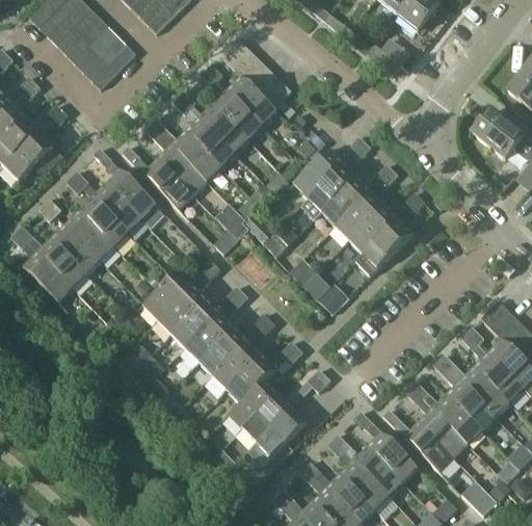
[(38,27),(56,9),(47,0),(29,18),(38,27)]
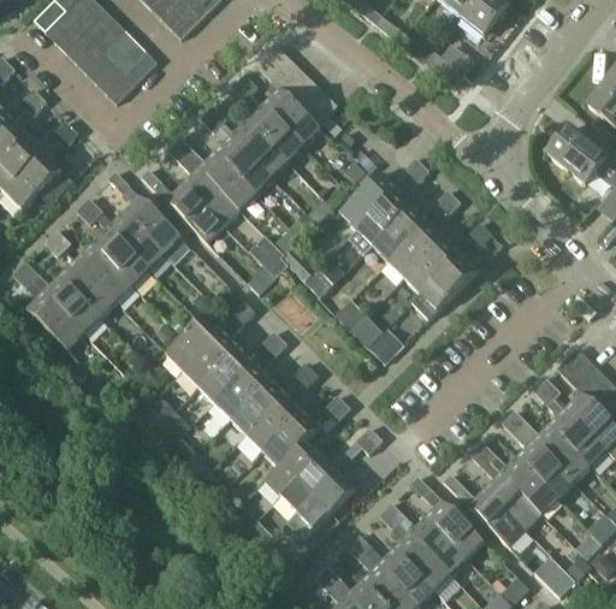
[(65,11),(75,0),(54,0),(65,11)]
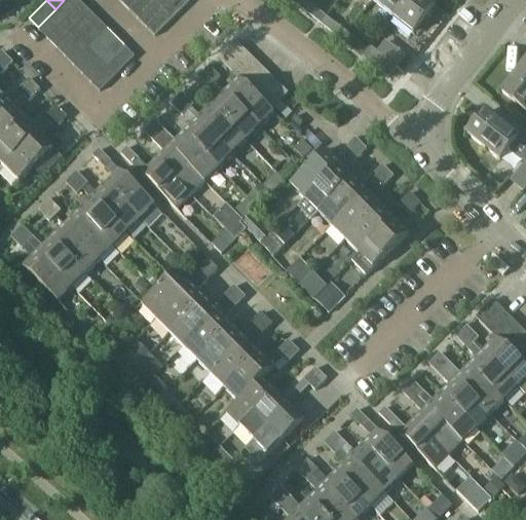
[(64,17),(80,0),(64,0),(55,9),(58,11),(64,17)]
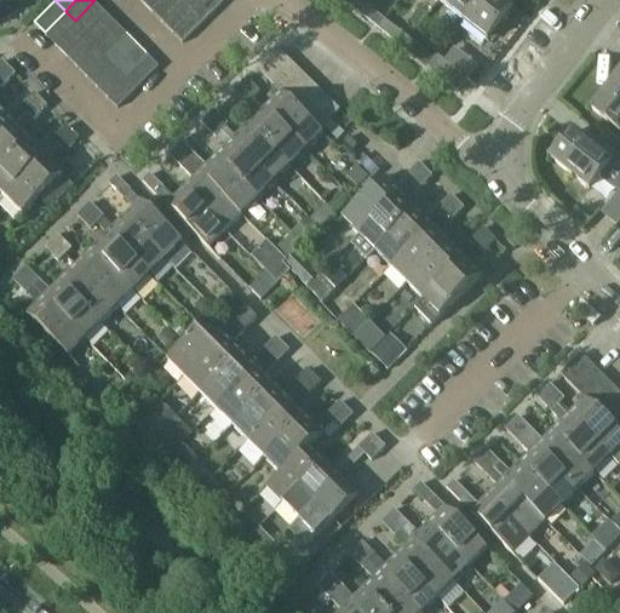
[(86,32),(108,11),(97,0),(95,0),(75,21),(86,32)]
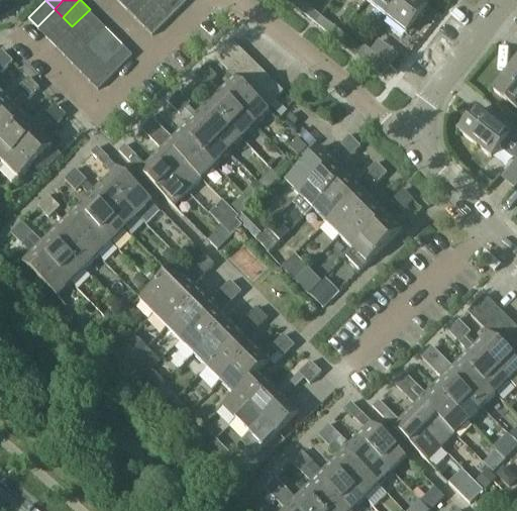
[(131,0),(126,6),(134,14),(149,0),(131,0)]
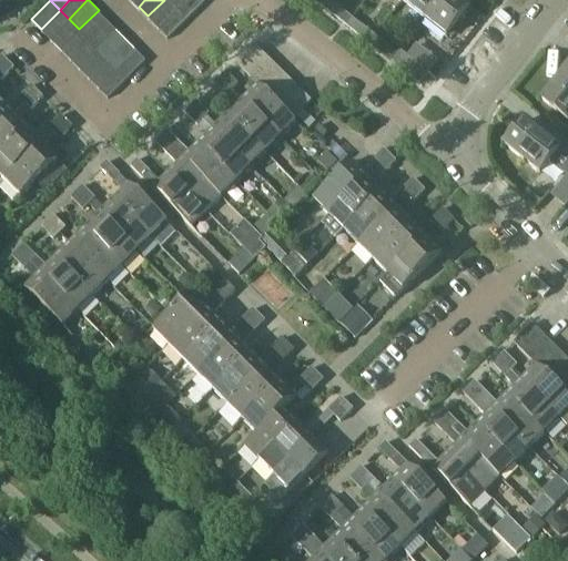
[(175,7),(169,0),(164,0),(148,16),(158,26),(175,7)]
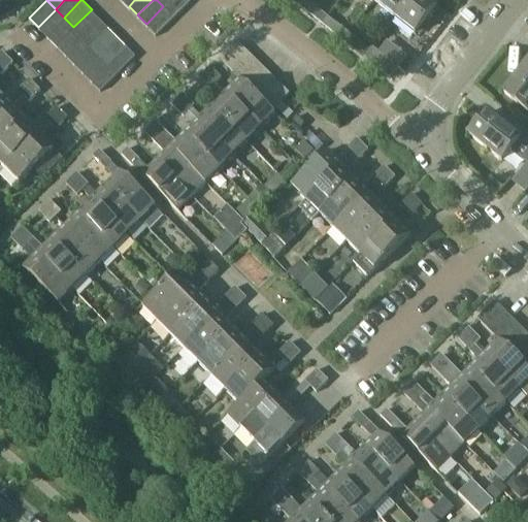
[(169,0),(163,6),(171,14),(186,0),(169,0)]
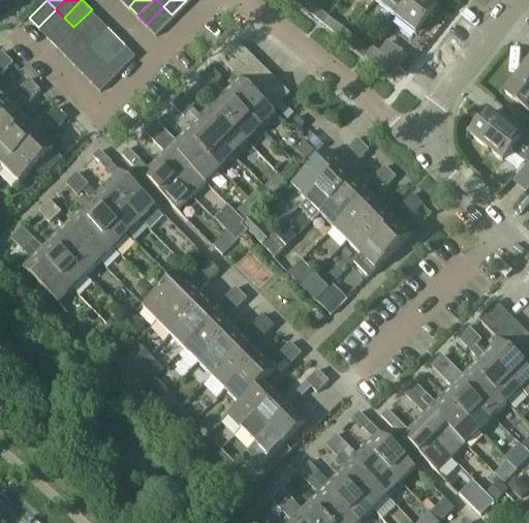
[(311,11),(316,4),(311,0),(301,0),(300,2),(311,11)]
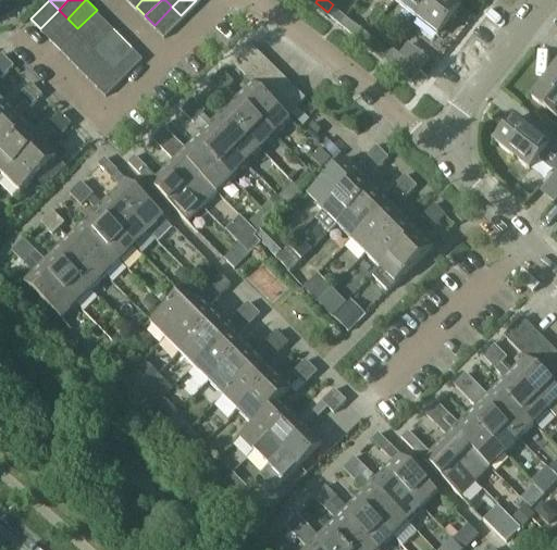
[(415,12),(423,0),(398,0),(415,12)]
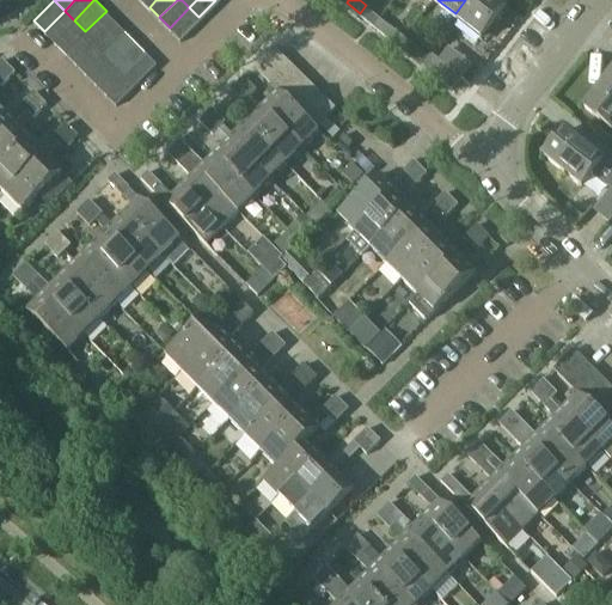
[(465,0),(456,13),(479,34),(506,1),(505,0),(465,0)]
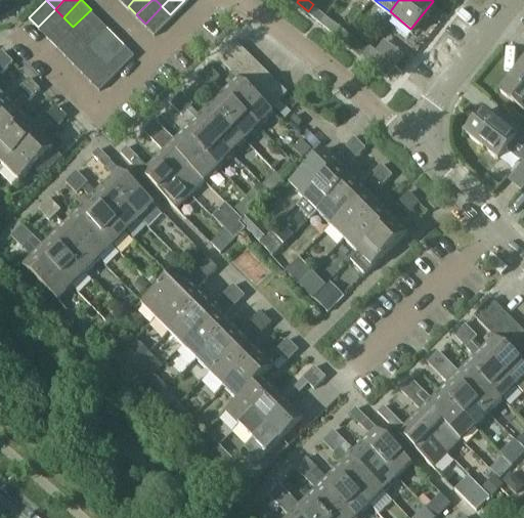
[(170,14),(162,6),(145,24),(153,32),(170,14)]
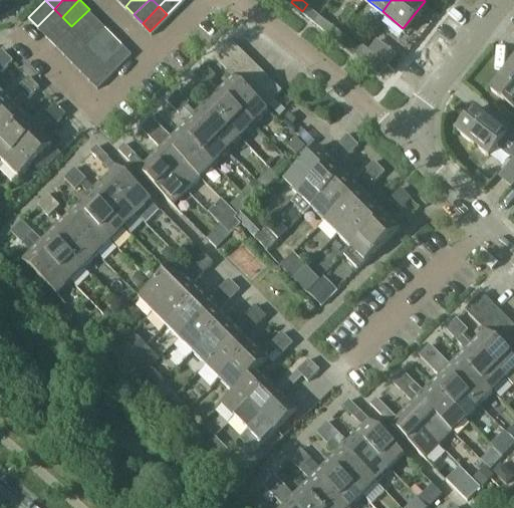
[(46,34),(62,17),(56,11),(54,9),(37,26),(46,34)]
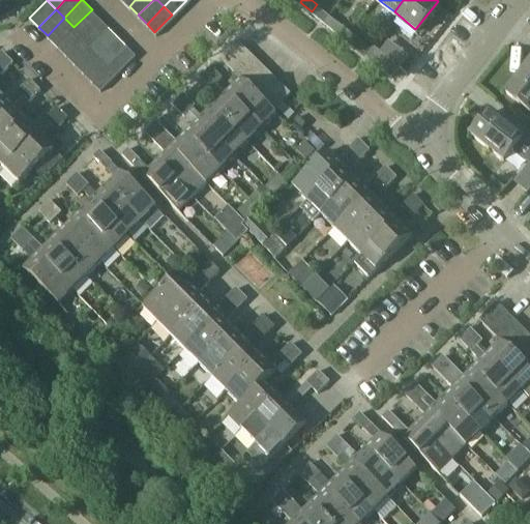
[(82,35),(100,18),(92,9),(74,27),(82,35)]
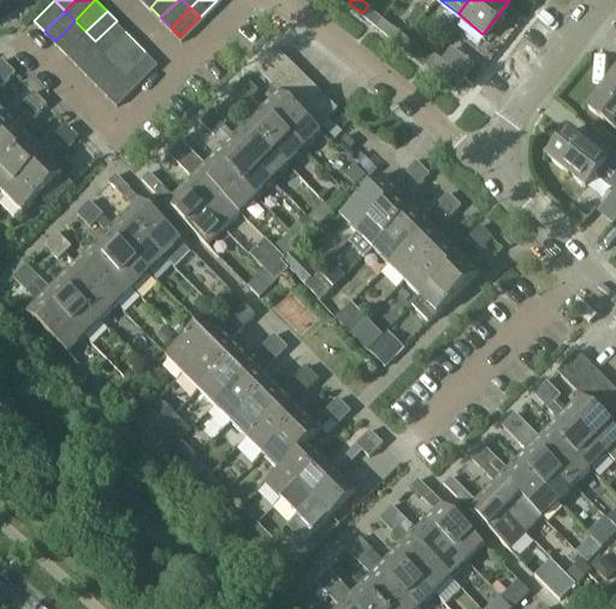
[(65,51),(86,31),(75,21),(55,41),(65,51)]
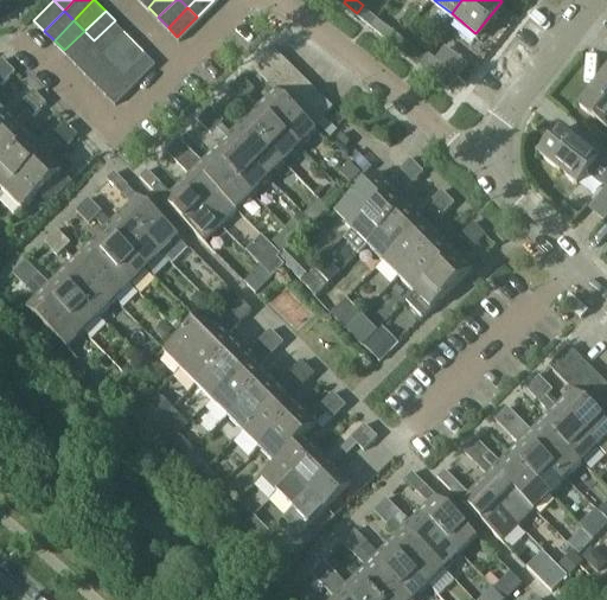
[(104,51),(125,31),(115,20),(94,40),(104,51)]
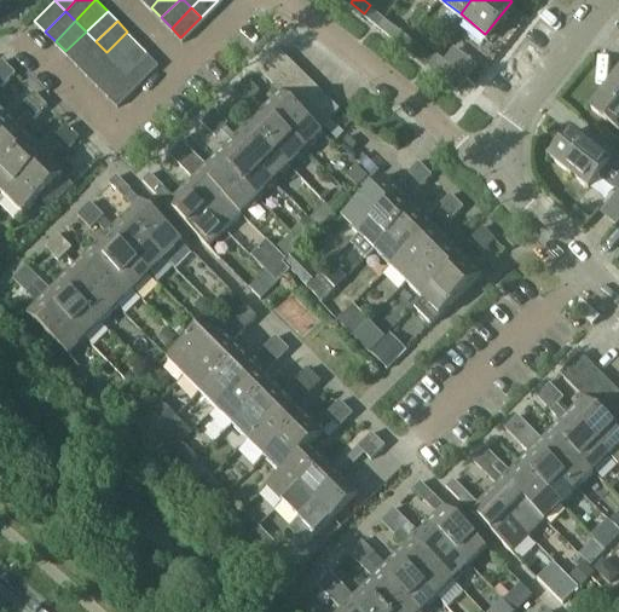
[(406,33),(393,23),(386,30),(399,41),(406,33)]
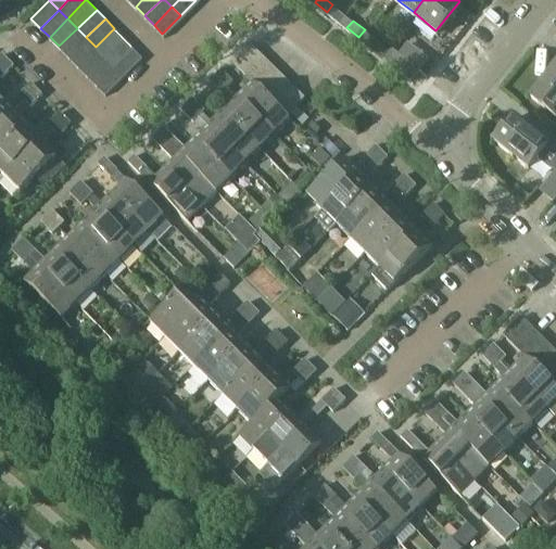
[(67,55),(86,37),(77,28),(59,46),(67,55)]
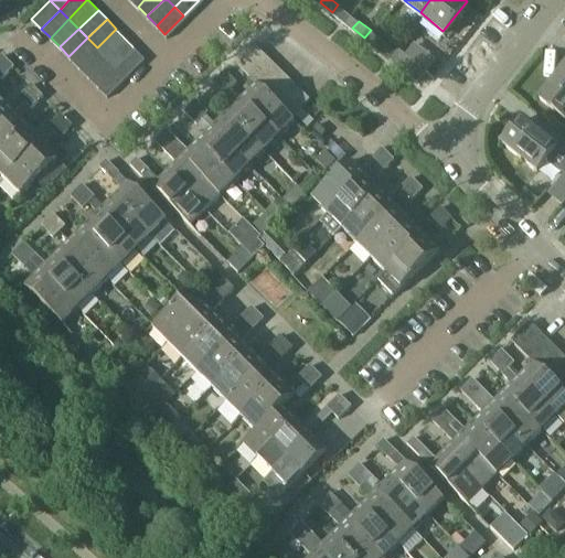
[(106,57),(125,38),(116,29),(97,47),(106,57)]
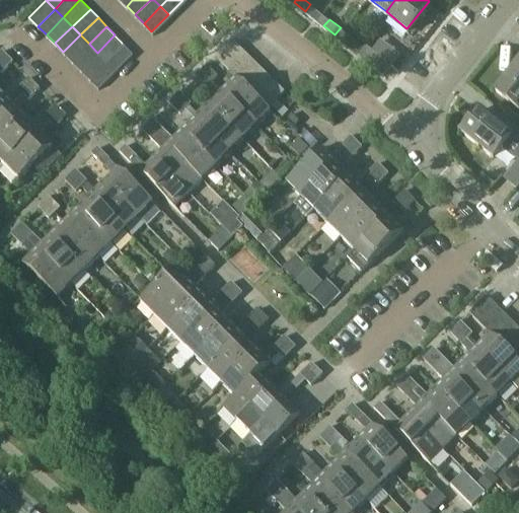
[(346,43),(352,35),(341,27),(335,34),(346,43)]
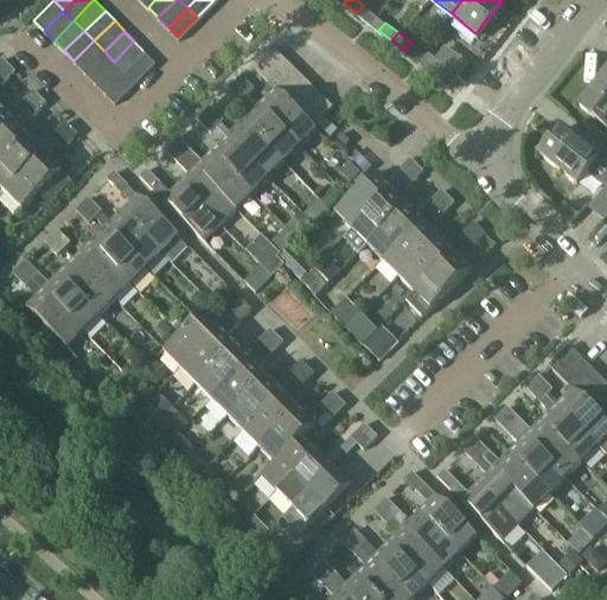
[(84,71),(104,51),(94,40),(74,61),(84,71)]
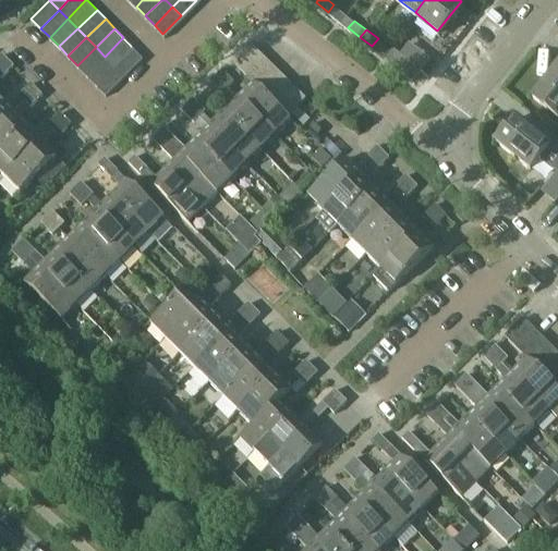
[(113,65),(132,46),(123,37),(105,57),(107,59),(113,65)]
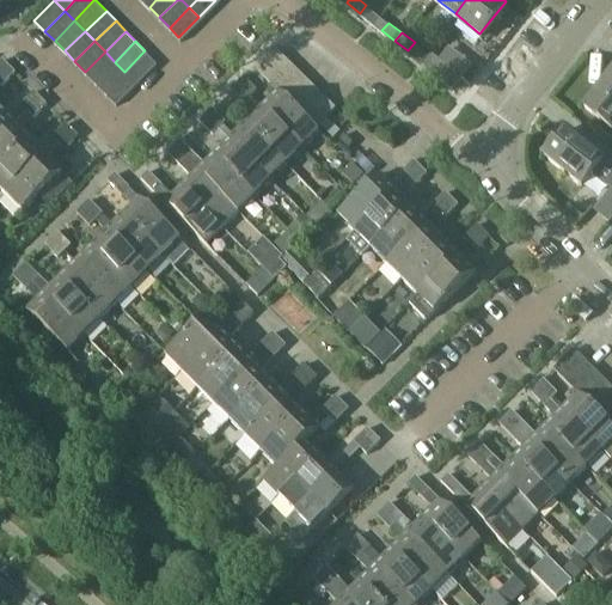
[(262,73),(282,53),(273,42),(252,62),(262,73)]
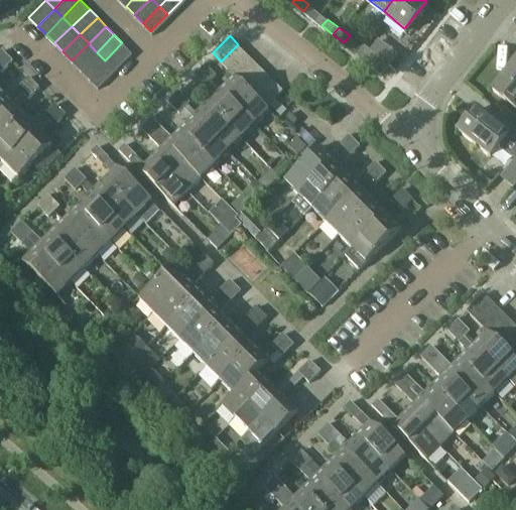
[(105,60),(113,69),(131,51),(122,42),(105,60)]
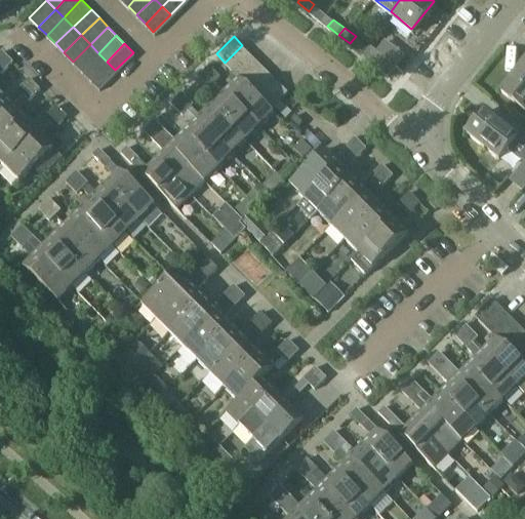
[(81,70),(98,53),(90,44),(73,62),(81,70)]
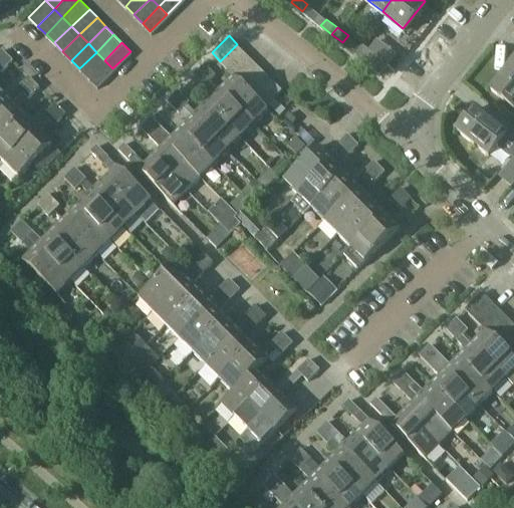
[(379,70),(387,61),(363,43),(356,52),(379,70)]
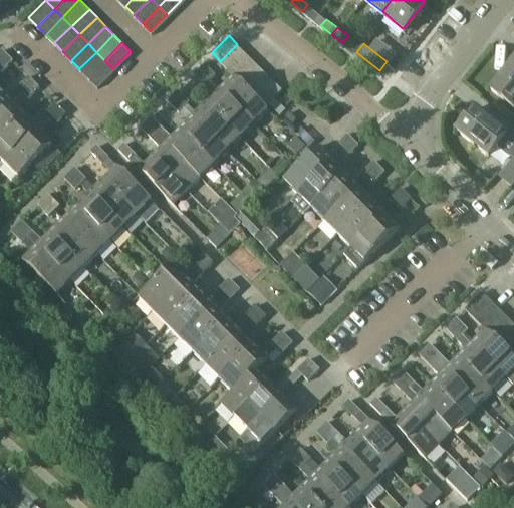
[(229,69),(246,52),(237,44),(220,61),(229,69)]
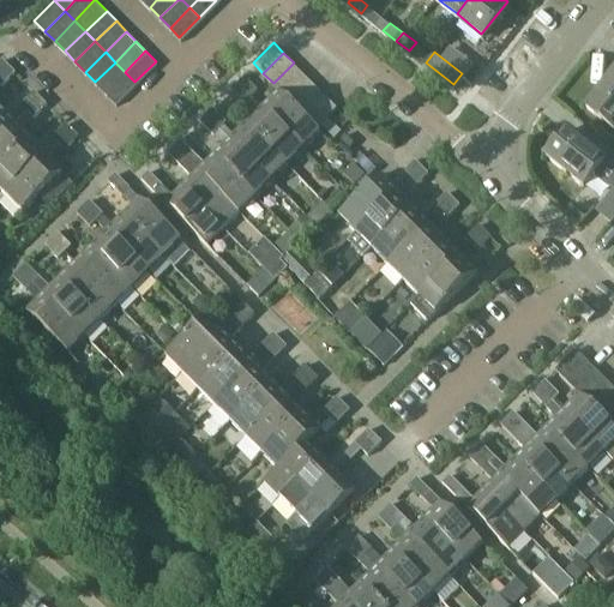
[(0,55),(0,67),(7,76),(13,68),(1,55),(0,55)]
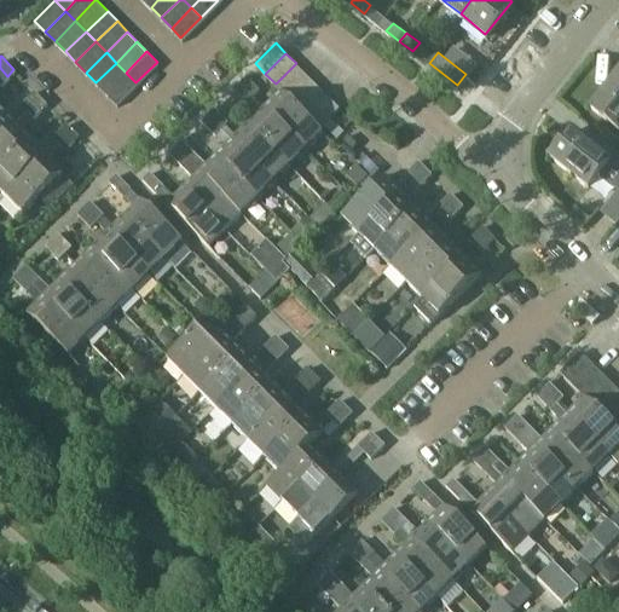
[(106,93),(126,73),(119,65),(116,63),(96,82),(106,93)]
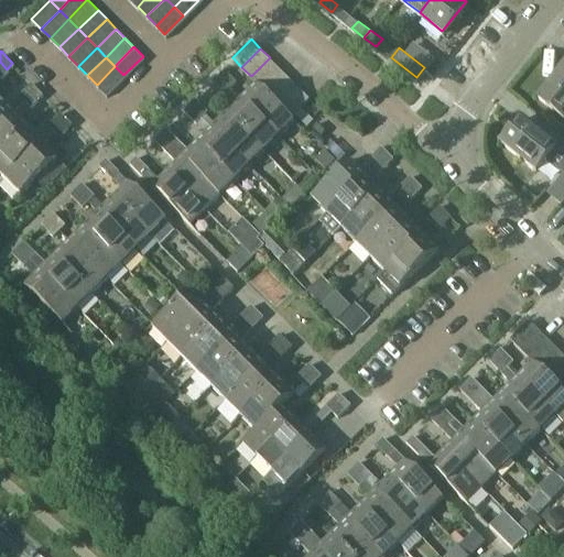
[(260,86),(279,66),(270,57),(251,76),(255,79),(260,86)]
